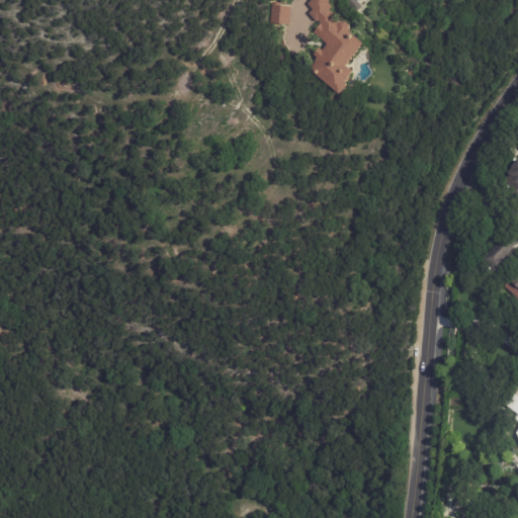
[(362,46),(345,67),(351,73),(344,82),(346,84),(346,85),(347,85),(342,92),(341,91),(337,95),(316,74),(315,75),(312,73),(314,72),(309,67),(316,61),(315,60),(318,57),(314,54),(320,47),(323,50),(328,44),(315,30),(322,22),(319,19),(318,21),(311,11),(314,8),(309,2),(311,0),(331,0),(329,2),(333,6),(330,9),(337,15),(334,18),(339,22),(339,21),(344,21),(348,24),(348,30),(348,31),(362,46)]
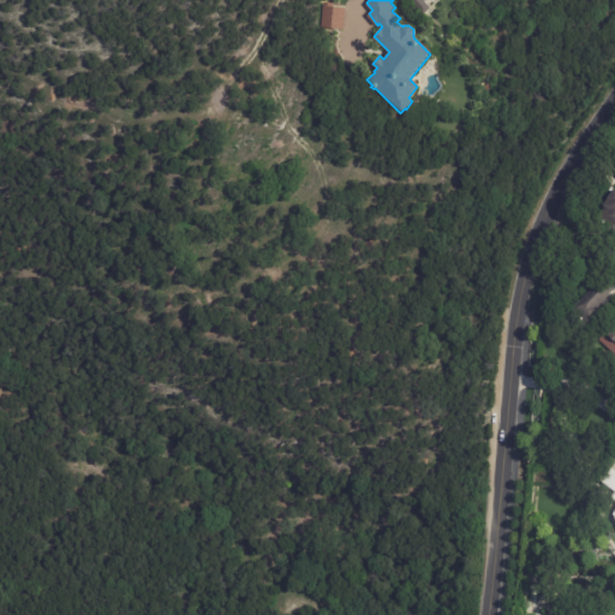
[(330,5),(330,10),(344,11),(341,33),(321,30),(323,4),(330,5)]
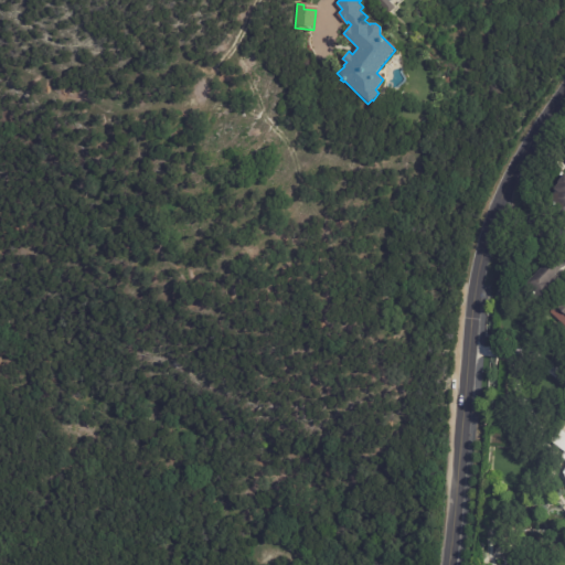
[(564,219),(554,209),(556,206),(552,202),(560,193),(554,189),(560,183),(558,183),(564,176),(564,219)]
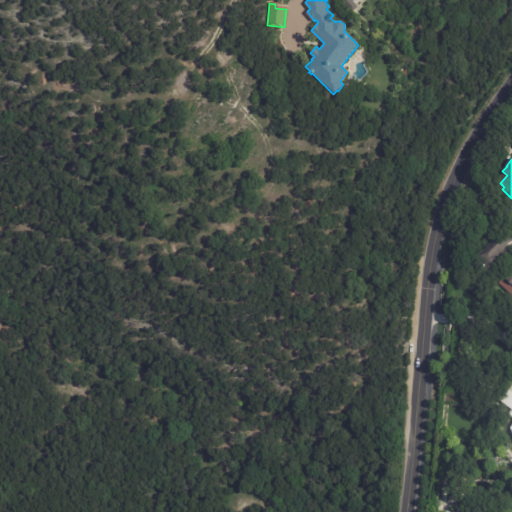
[(503,232),(511,240),(496,255),(503,262),(490,275),(475,259),(502,231),(503,232)]
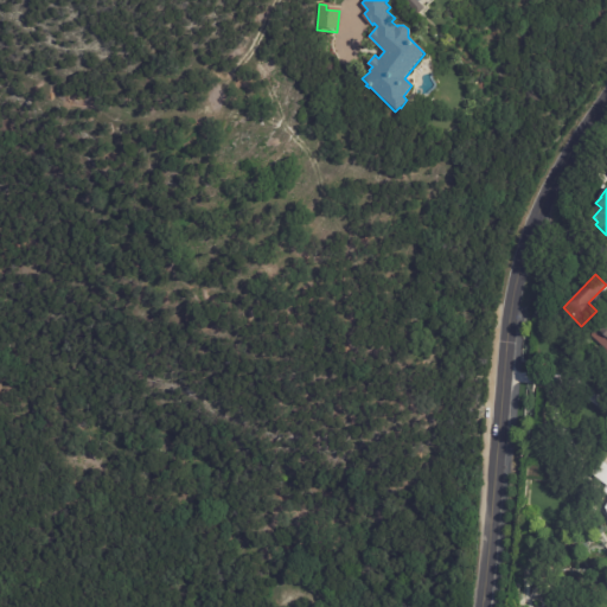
[(606,350),(592,337),(599,328),(598,327),(606,315),(606,350)]
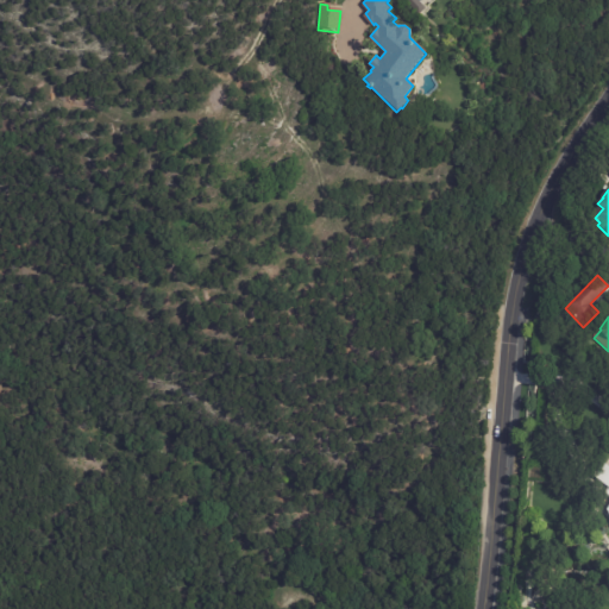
[(608,512),(606,507),(608,502),(608,494),(603,490),(607,484),(591,472),(601,459),(608,465),(608,512)]
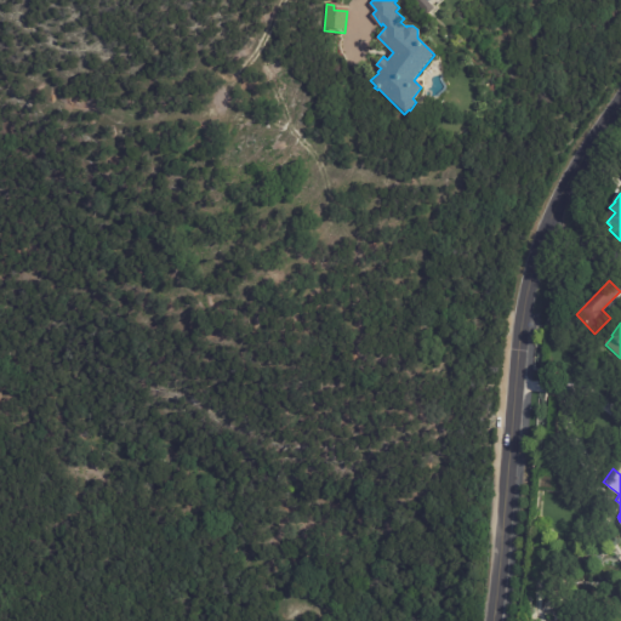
All buildings are outlined.
